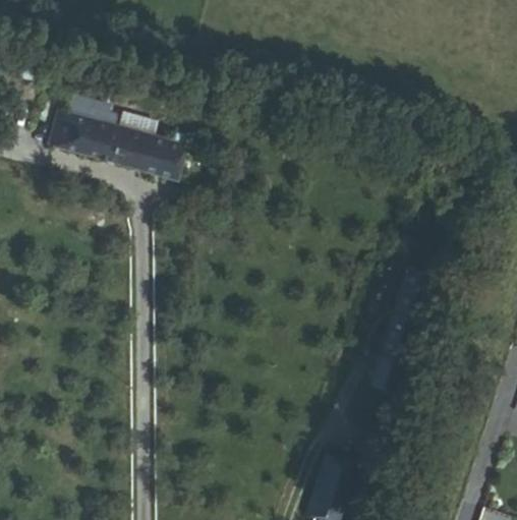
[(22,131),(34,88),(21,84),(9,128),(22,131)]
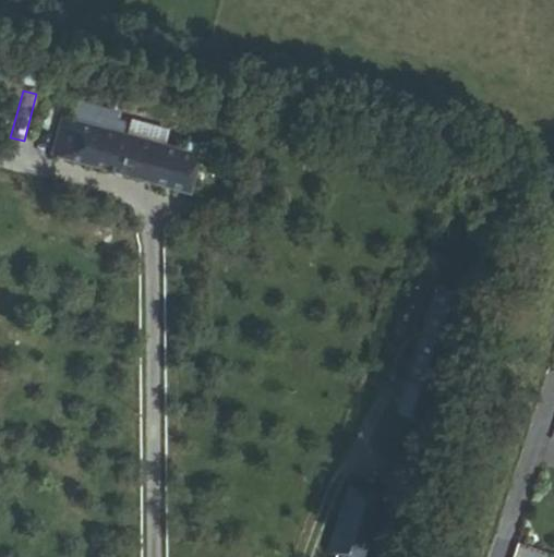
[(131,134),(124,132),(128,119),(118,117),(120,111),(79,100),(73,118),(64,116),(55,153),(194,189),(203,153),(167,143),(169,134),(171,130),(134,120),(131,134)]
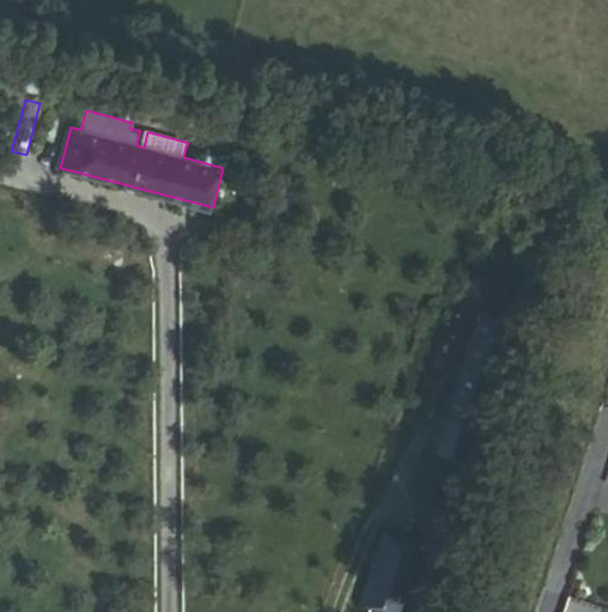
[(223,168),(225,158),(186,147),(183,157),(223,168)]
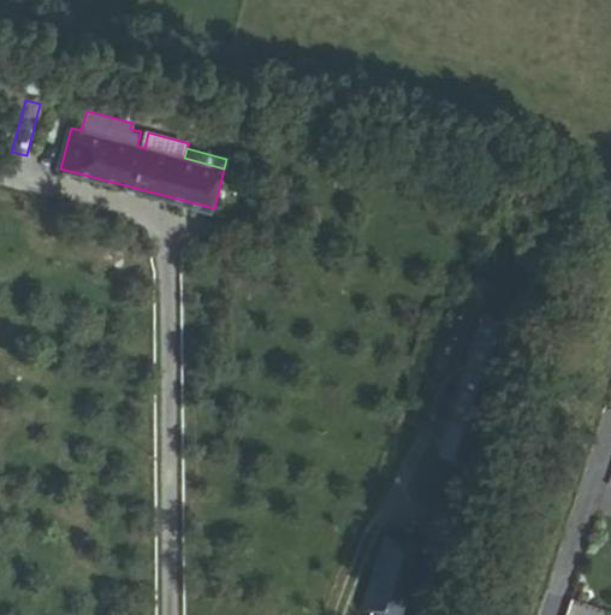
[(366,608),(387,614),(409,614),(432,549),(390,534),(366,608)]
